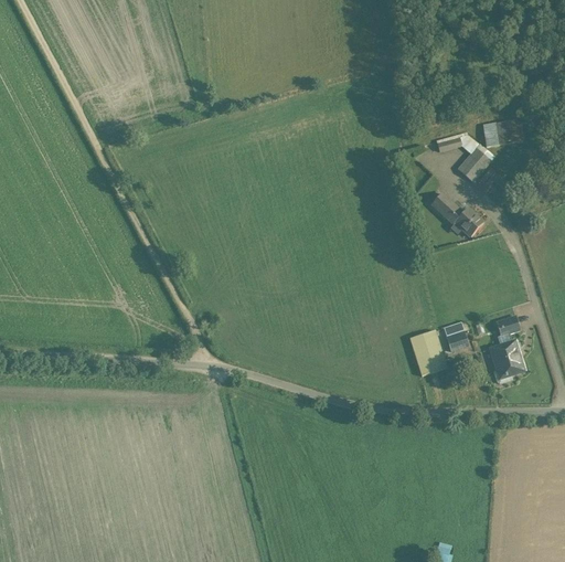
[(522,120),(509,123),(512,144),(525,141),(522,120)]
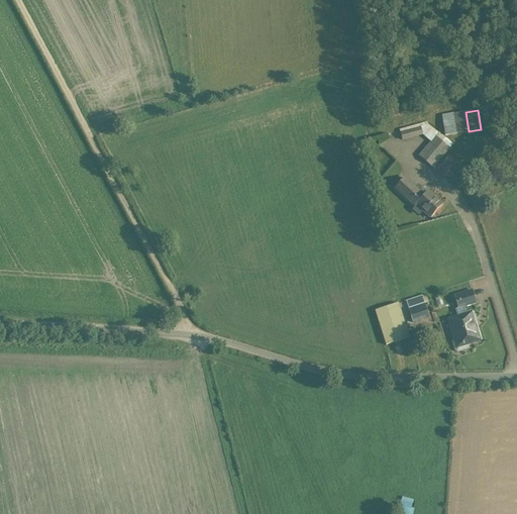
[(469,131),(466,112),(454,113),(457,133),(469,131)]
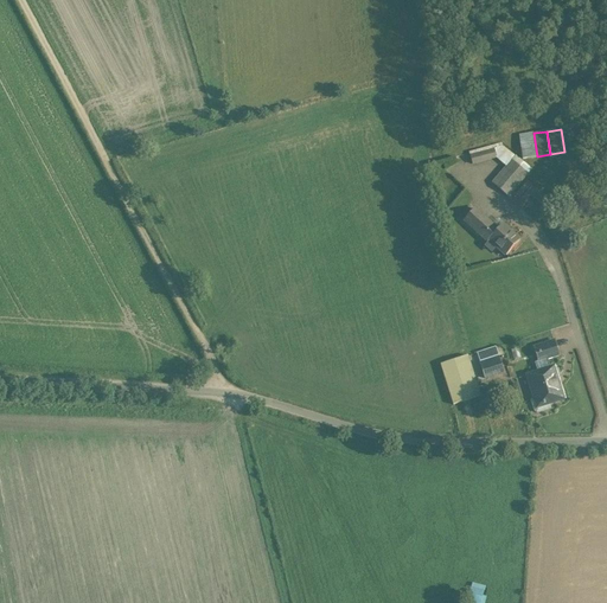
[(503,146),(470,154),(472,162),(496,155),(506,165),(511,159),(515,155),(503,146)]
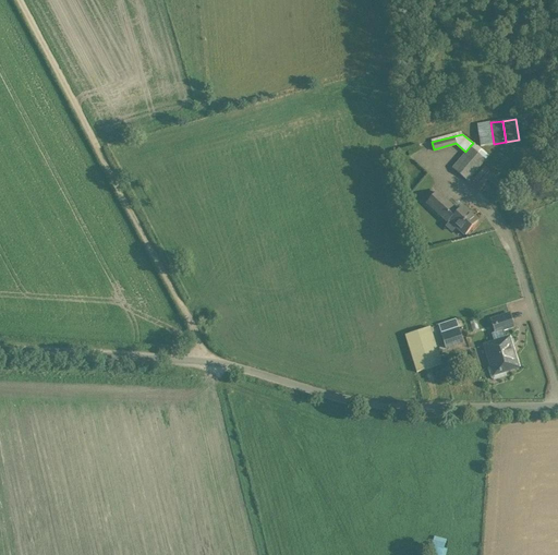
[(465,152),(452,167),(466,180),(485,159),(470,146),(465,152)]
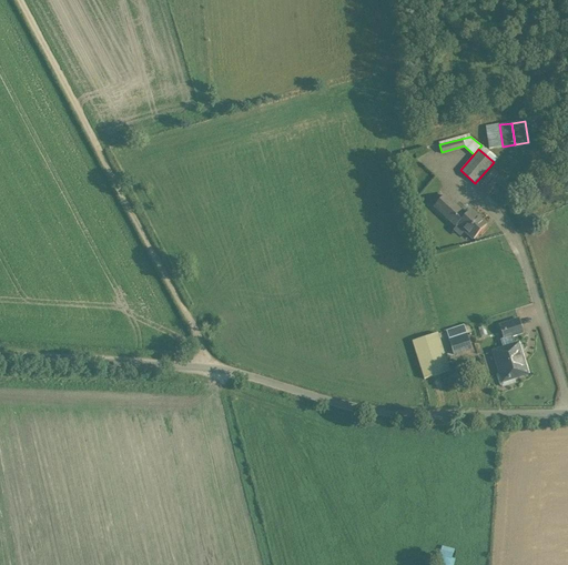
[(494,169),(487,177),(492,180),(498,173),(494,169)]
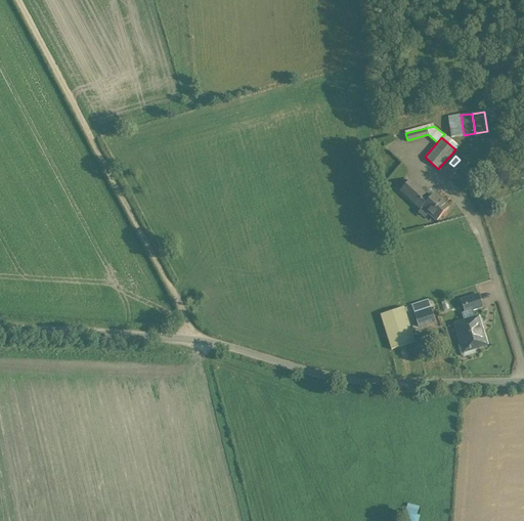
[(457,176),(446,167),(442,171),(453,181),(457,176)]
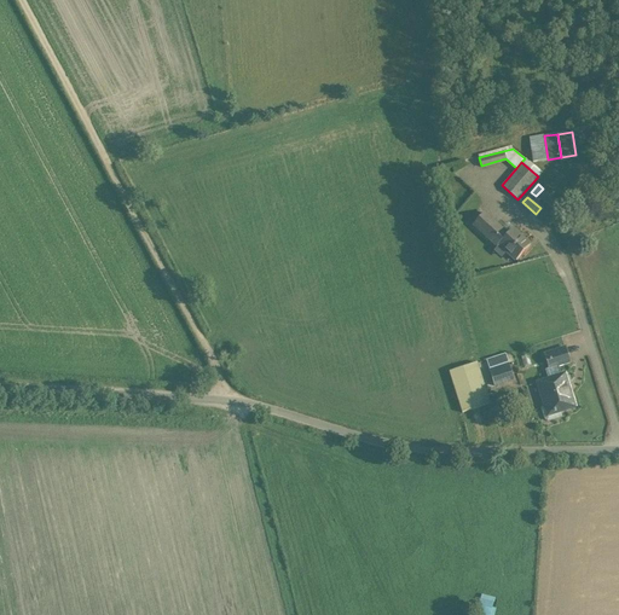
[(508,232),(484,210),(473,222),(497,245),(499,243),(498,243),(508,232)]
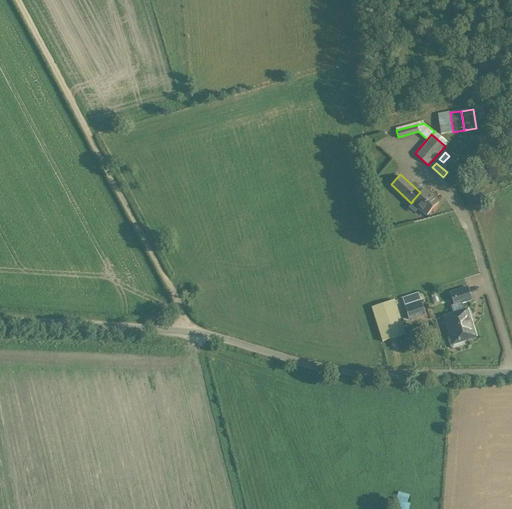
[(438,201),(424,188),(420,192),(412,201),(413,201),(427,214),(438,201)]
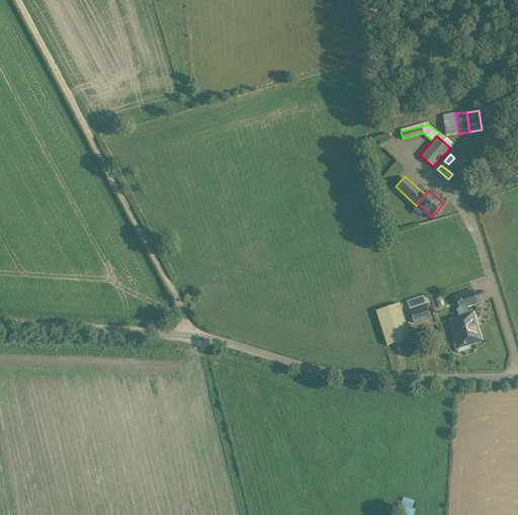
[(472,289),(455,294),(459,308),(477,302),(472,289)]
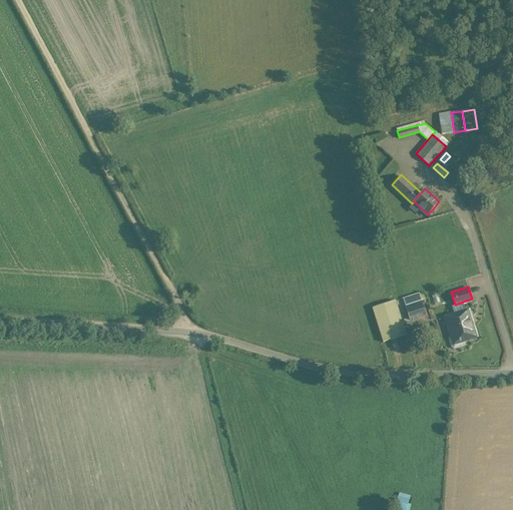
[(405,333),(395,299),(371,306),(382,340),(405,333)]
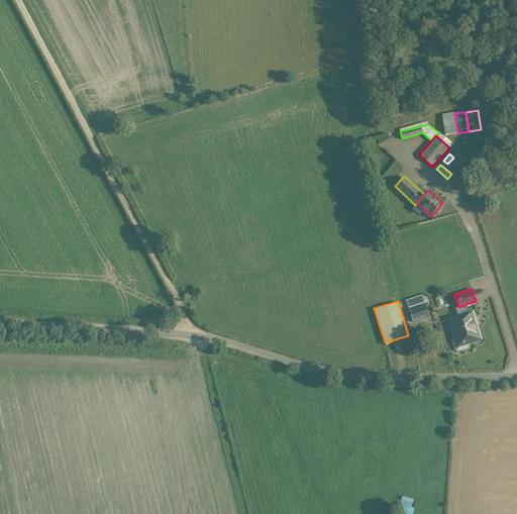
[(425,304),(409,309),(413,320),(428,315),(425,304)]
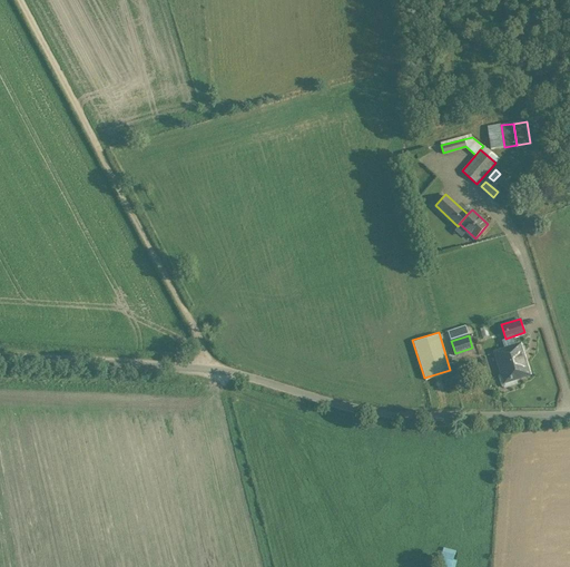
[(520,343),(494,351),(501,372),(498,373),(501,384),(504,387),(518,382),(517,377),(528,373),(522,354),(523,353),(520,343)]
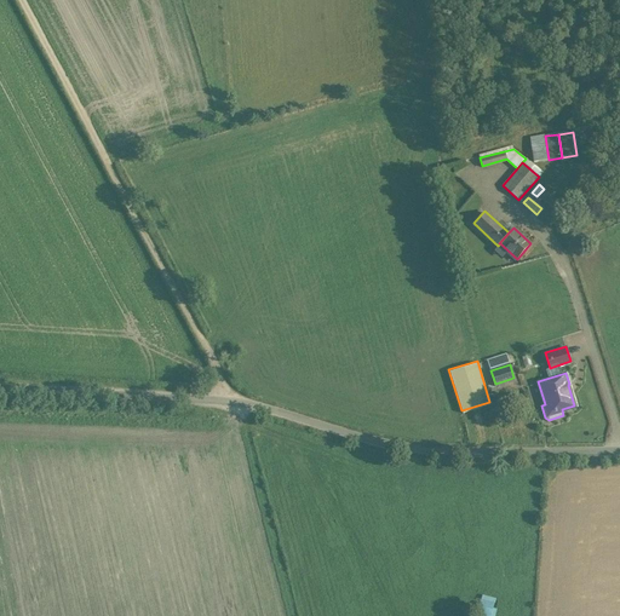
[(489,615),(492,615),(497,596),(478,592),(475,612),(489,615)]
